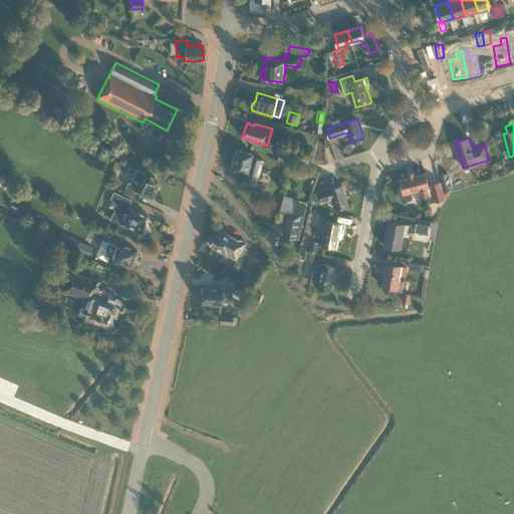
[(344,149),(349,153),(353,148),(347,144),(344,149)]
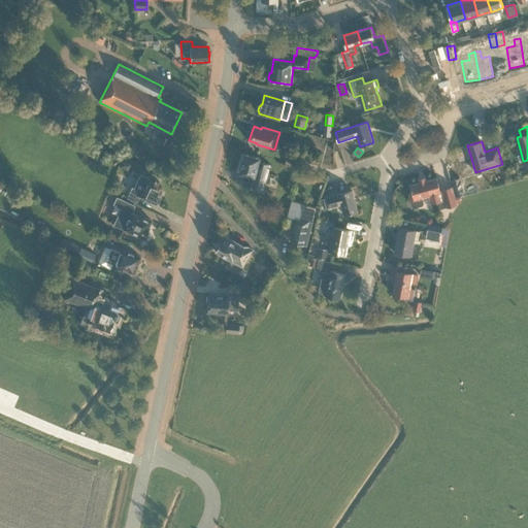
[(261,158),(245,154),(240,173),(256,177),(253,188),(264,191),(270,164),(260,162),(261,158)]
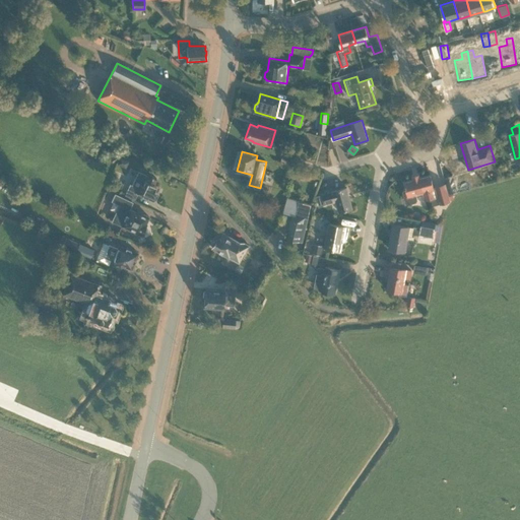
[(293,155),(283,153),(281,159),(291,163),(293,155)]
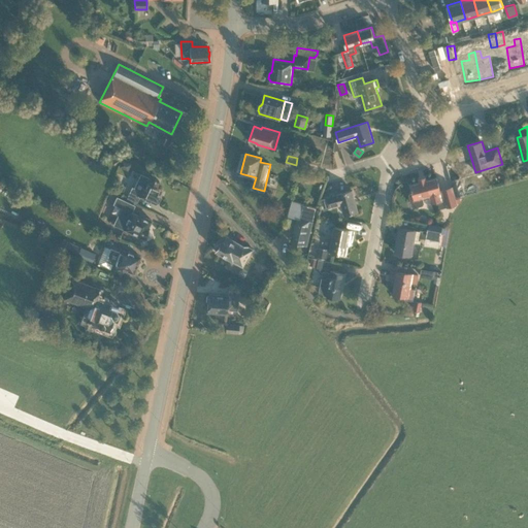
[(119,166),(123,168),(125,165),(129,167),(130,164),(122,160),(119,166)]
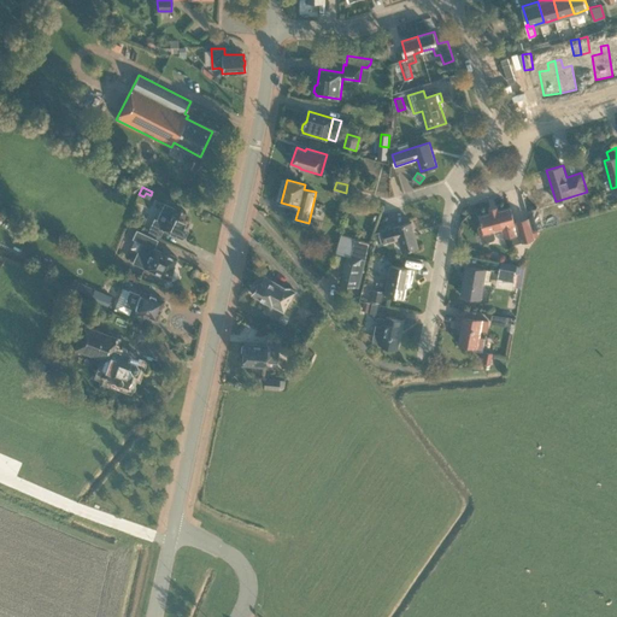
[(175,209),(164,203),(157,219),(154,218),(148,230),(159,235),(163,229),(182,238),(187,227),(183,224),(186,219),(182,218),(186,211),(182,210),(183,209),(180,207),(176,206),(175,209)]
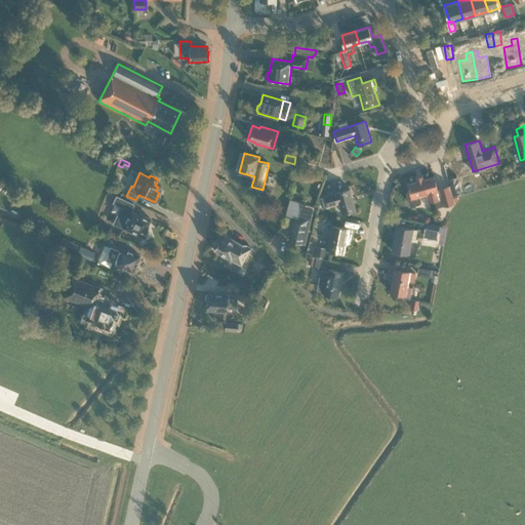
[(410,189),(410,191),(408,192),(406,194),(409,204),(412,206),(420,203),(421,201),(420,196),(428,194),(430,202),(442,198),(444,205),(454,203),(450,187),(438,190),(435,176),(408,184),(409,188),(409,190),(410,189)]
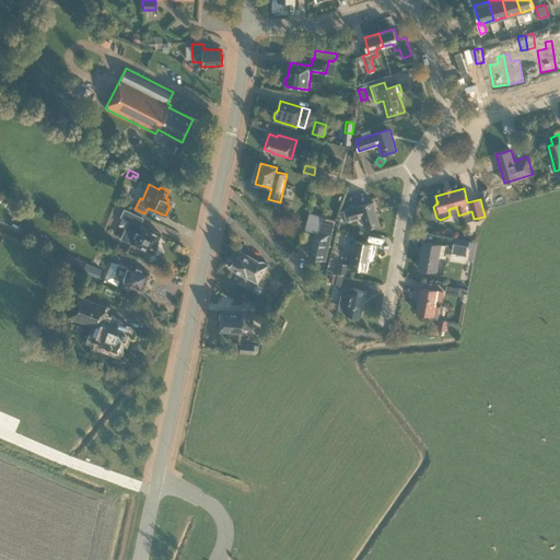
[(490,194),(488,188),(479,190),(480,197),(490,194)]
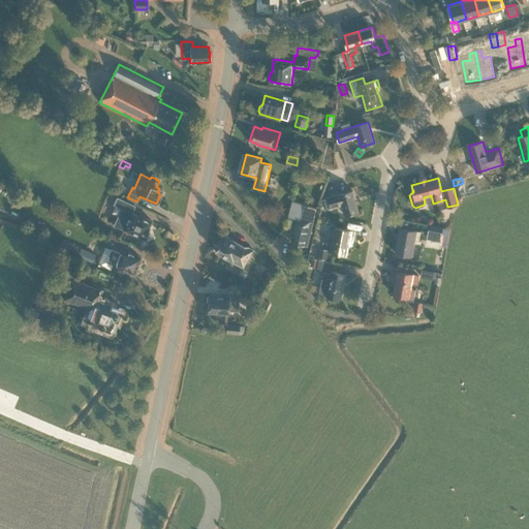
[(359,212),(353,190),(339,194),(340,194),(322,198),(324,209),(342,205),(345,215),(359,212)]
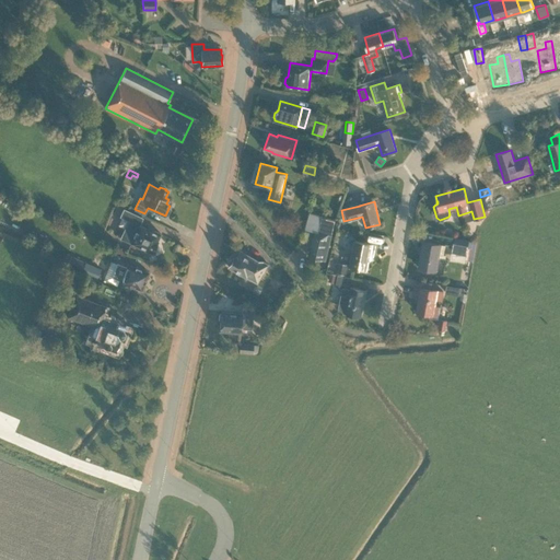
[(125,208),(120,216),(129,220),(120,237),(152,253),(159,241),(158,241),(161,233),(148,228),(148,229),(139,224),(143,217),(125,208)]
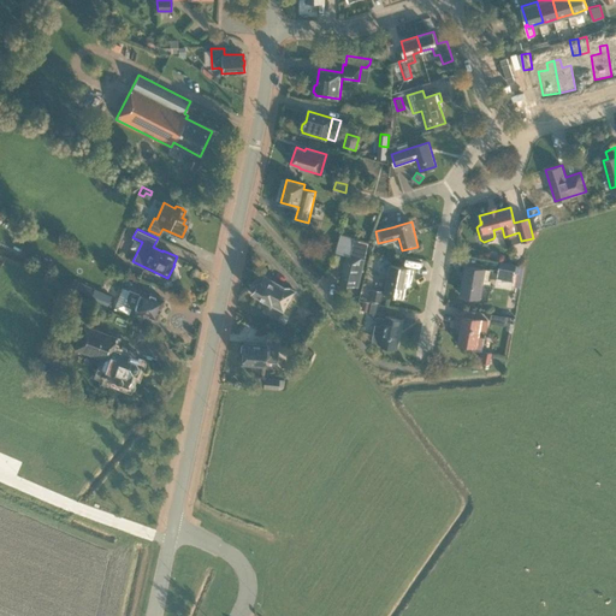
[(356,240),(339,236),(336,250),(347,253),(343,267),(344,270),(341,283),(359,286),(362,270),(363,270),(366,256),(354,254),(356,240)]
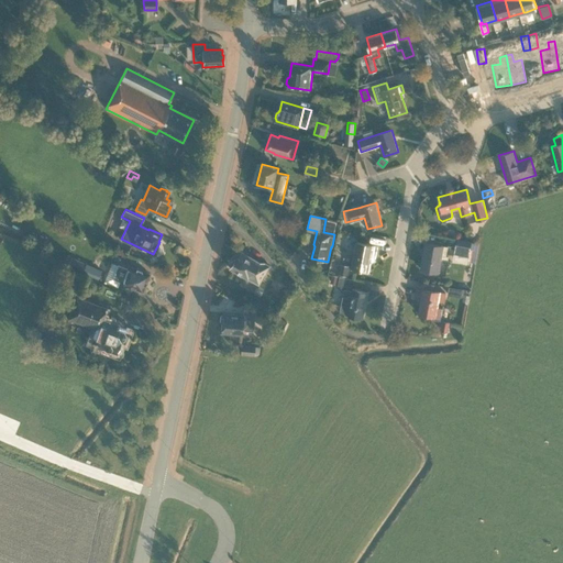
[(455,246),(471,249),(472,241),(456,239),(455,246)]
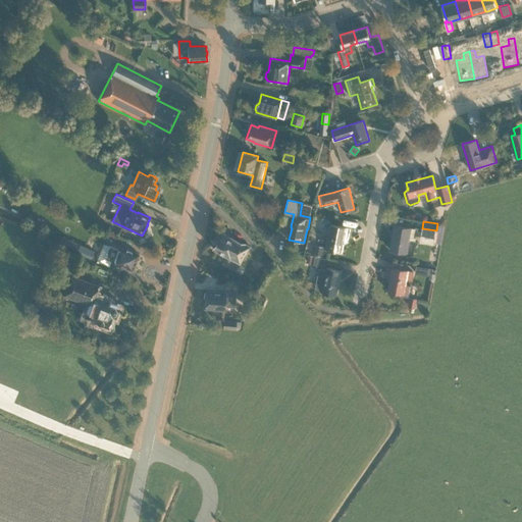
[(351,227),(331,223),(326,249),(343,252),(345,237),(349,238),(351,227)]
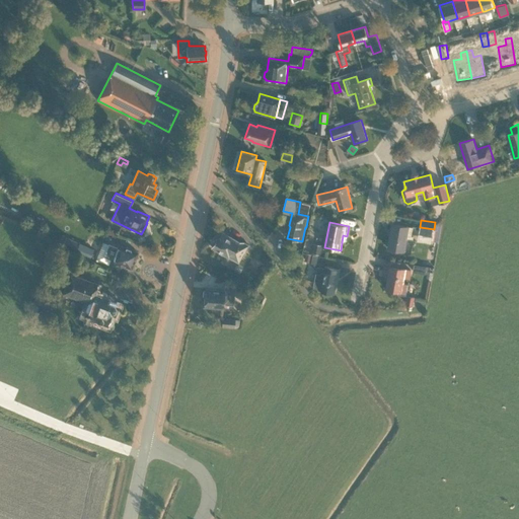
[(435,230),(433,241),(439,242),(442,224),(435,222),(434,230),(435,230)]
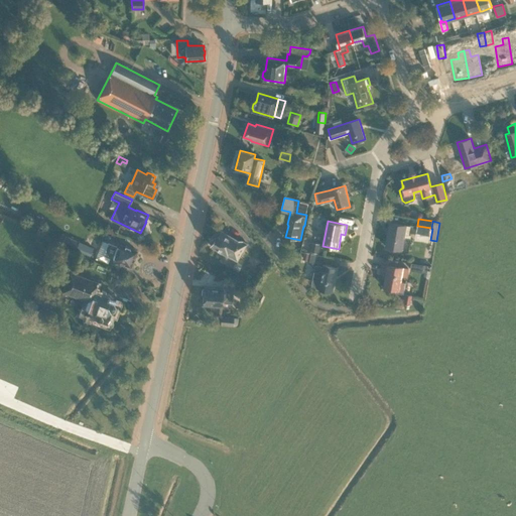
[(406,225),(390,222),(386,246),(402,249),(402,248),(409,250),(411,238),(410,238),(404,237),(406,225)]
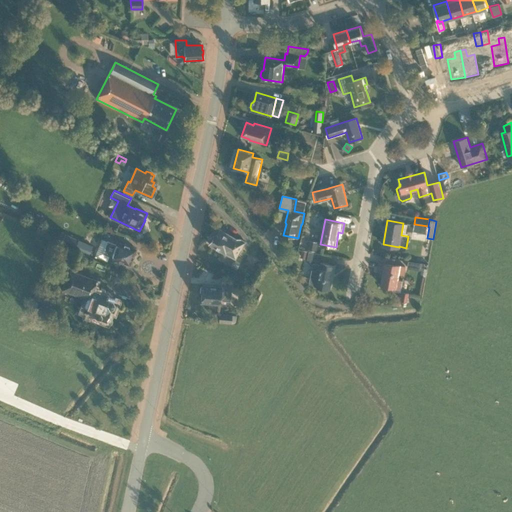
[(209,243),(235,258),(245,241),(241,239),(235,238),(218,228),(213,236),(211,237),(210,239),(210,241),(209,243)]
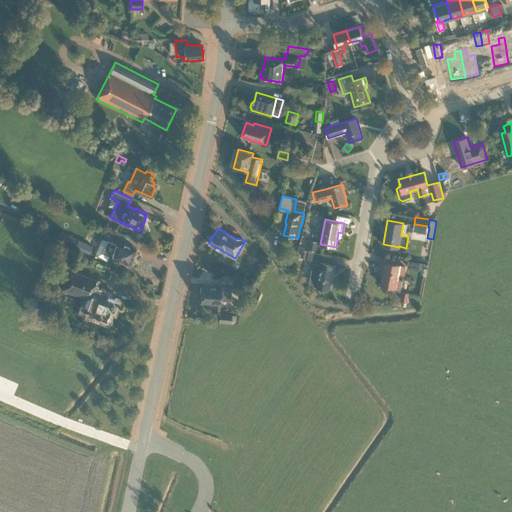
[(60,243),(74,249),(78,239),(65,233),(60,243)]
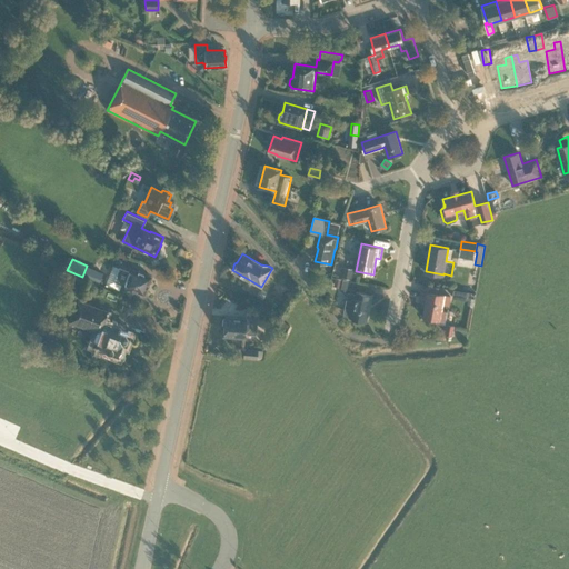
[(112,265),(105,285),(119,290),(121,285),(115,281),(119,268),(112,265)]
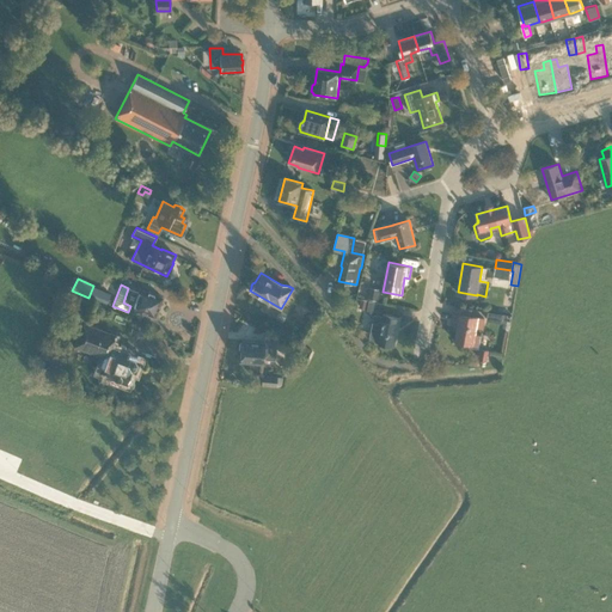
[(378,300),(380,288),(369,286),(367,298),(378,300)]
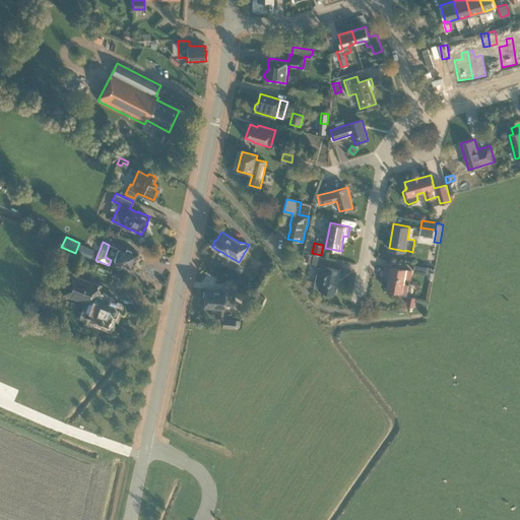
[(109,245),(105,257),(111,260),(113,261),(113,262),(132,269),(138,253),(118,245),(117,248),(109,245)]
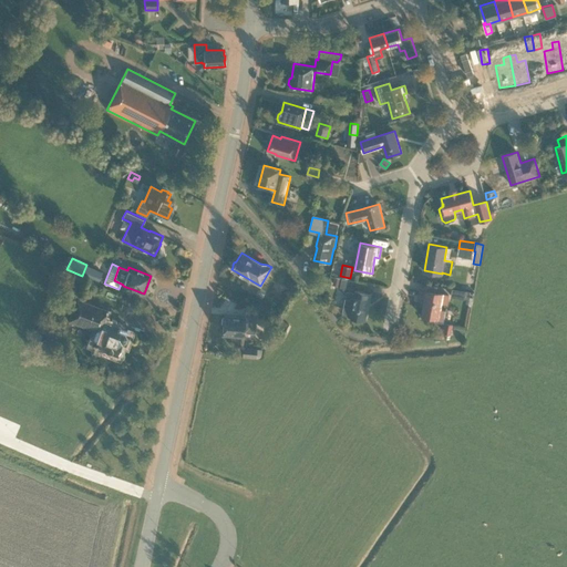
[(356,280),(342,278),(340,289),(347,290),(342,315),(350,316),(350,317),(366,320),(369,303),(370,303),(372,292),(356,289),(356,292),(353,291),(356,280)]
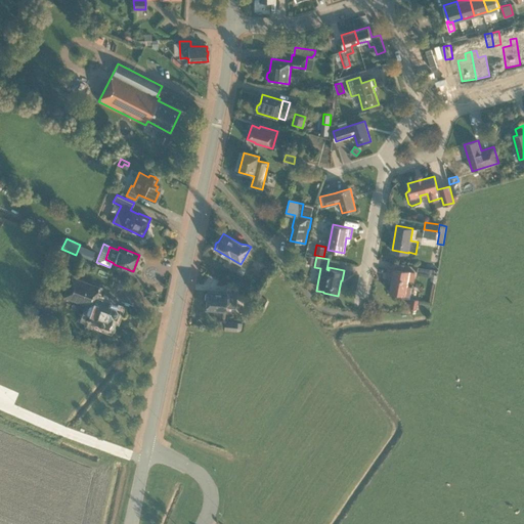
[(417,273),(430,276),(431,269),(418,266),(417,272),(417,273)]
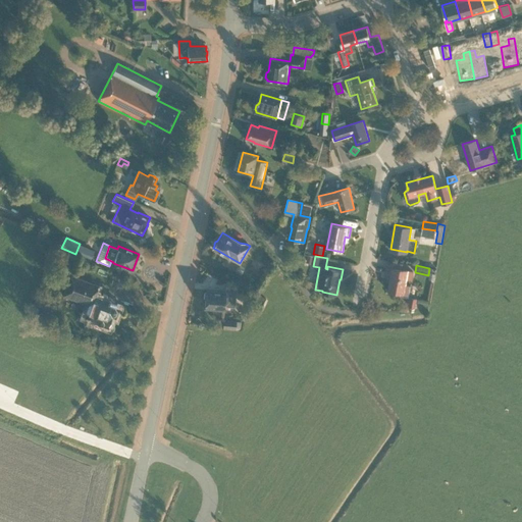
[(407,278),(413,279),(415,272),(415,271),(387,266),(385,275),(390,276),(388,291),(402,293),(401,296),(408,297),(410,284),(406,284),(407,278)]
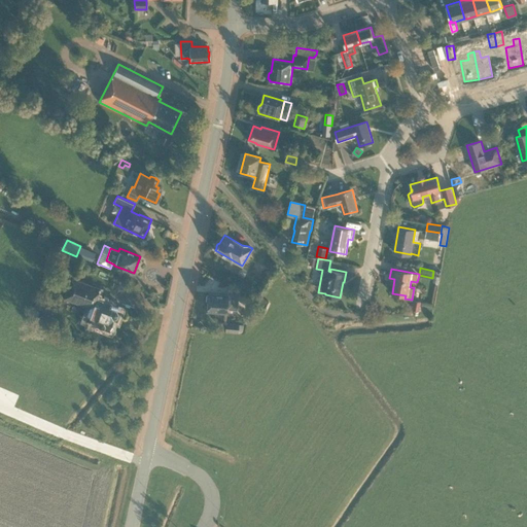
[(64,297),(90,308),(85,319),(91,321),(96,323),(94,329),(103,332),(105,326),(109,328),(113,317),(115,317),(116,315),(117,313),(117,311),(115,309),(105,305),(106,302),(96,297),(100,288),(71,277),(64,297)]
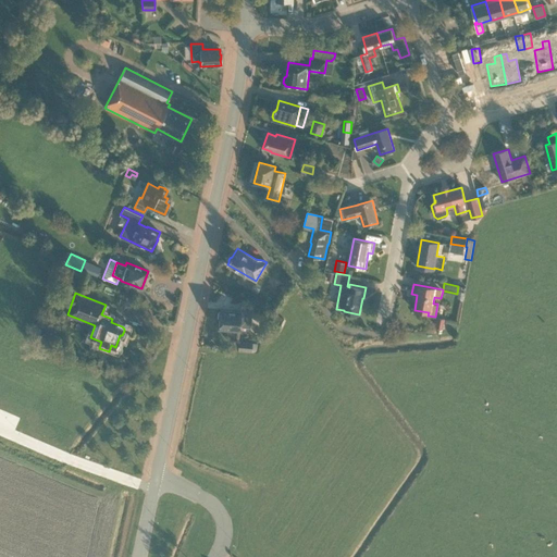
[(219,327),(239,330),(239,326),(250,327),(251,319),(252,306),(240,305),(240,312),(220,310),(220,311),(219,311),(218,318),(220,318),(219,327)]
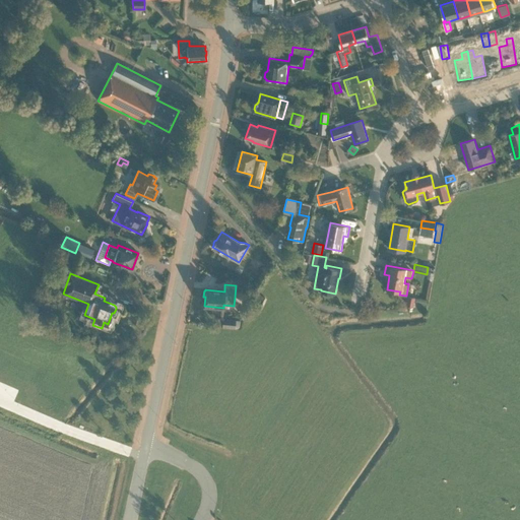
[(259,312),(266,298),(255,291),(248,306),(259,312)]
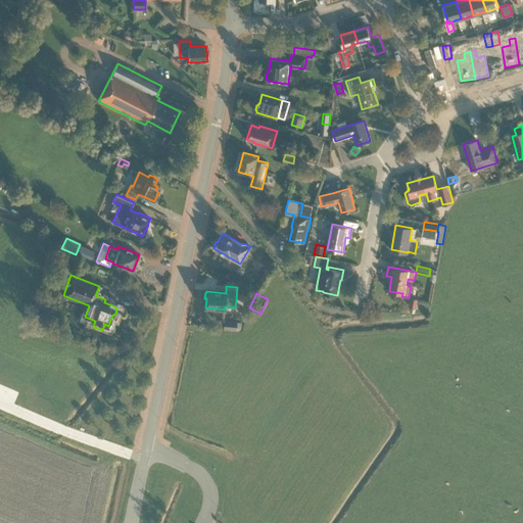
[(418,298),(411,297),(410,306),(416,307),(418,298)]
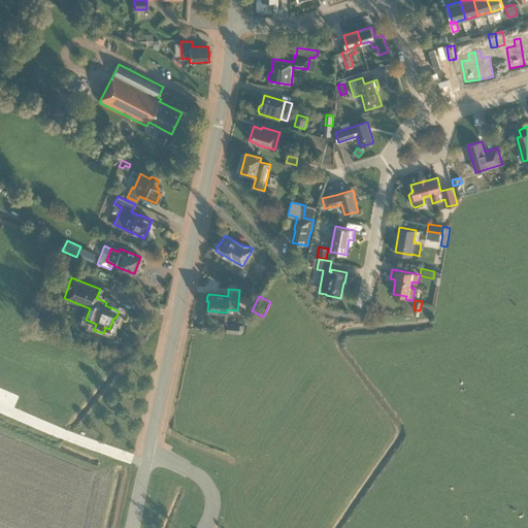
[(225,331),(242,333),(243,325),(226,323),(225,331)]
